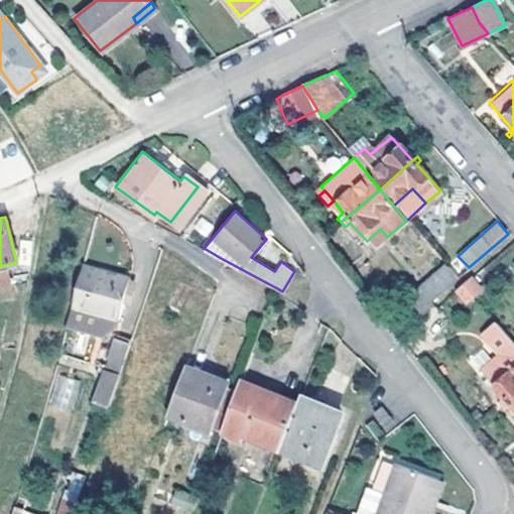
[(380,229),(367,241),(374,249),(387,237),(380,229)]
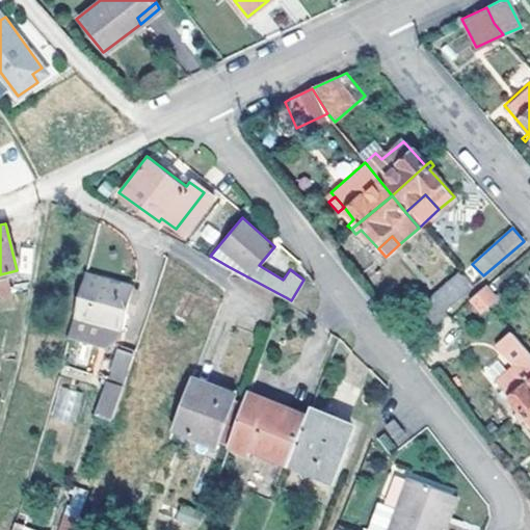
[(469,287),(477,280),(467,269),(459,276),(469,287)]
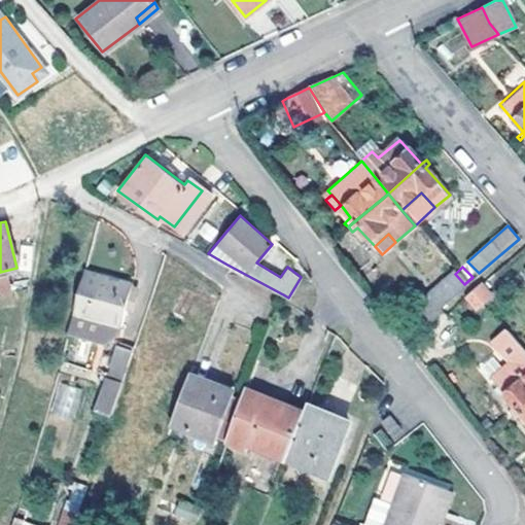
[(76,313),(121,324),(132,282),(88,271),(76,313)]
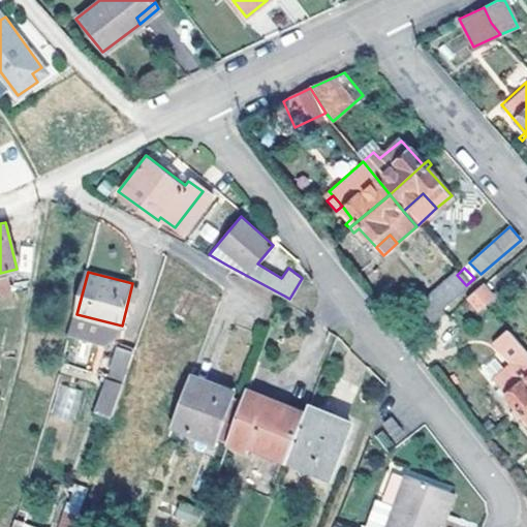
[(455,274),(416,307),(431,322),(442,314),(438,310),(466,285),(457,275),(455,274)]
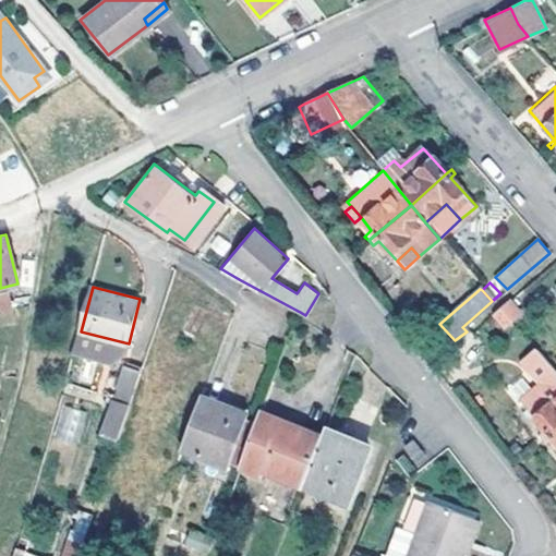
[(517,313),(506,302),(498,307),(509,321),(517,313)]
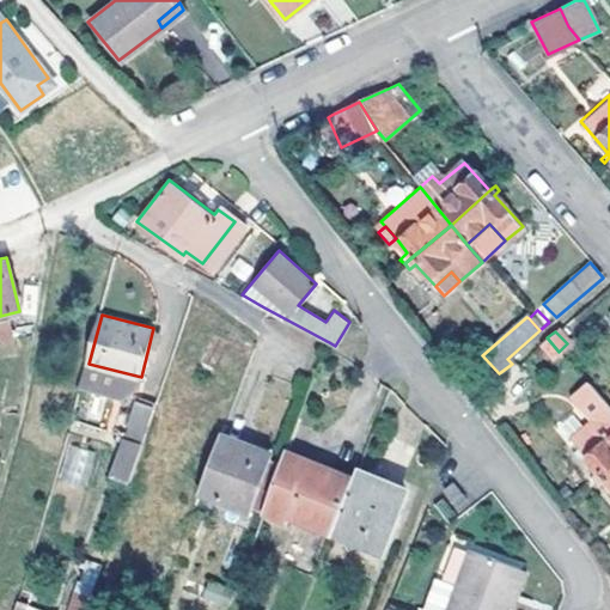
[(559,352),(547,337),(538,346),(549,360),(559,352)]
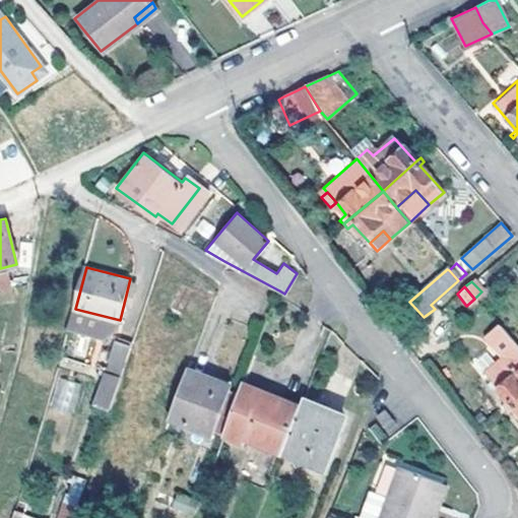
[(109,404),(129,343),(116,338),(95,400),(109,404)]
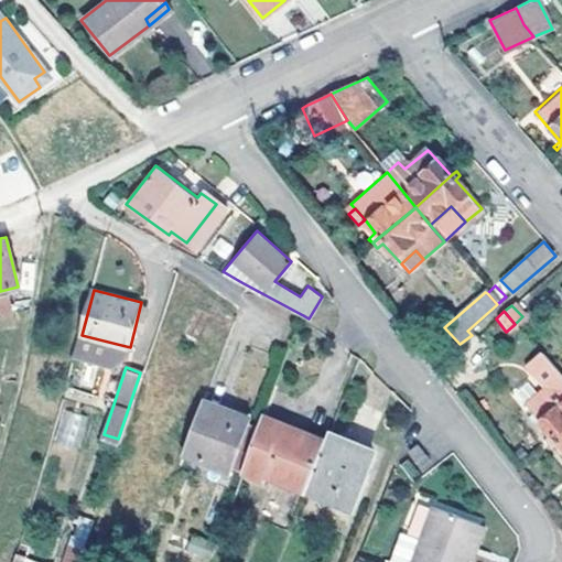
[(561,376),(559,374),(525,403),(549,432),(543,438),(548,443),(561,429),(561,376)]
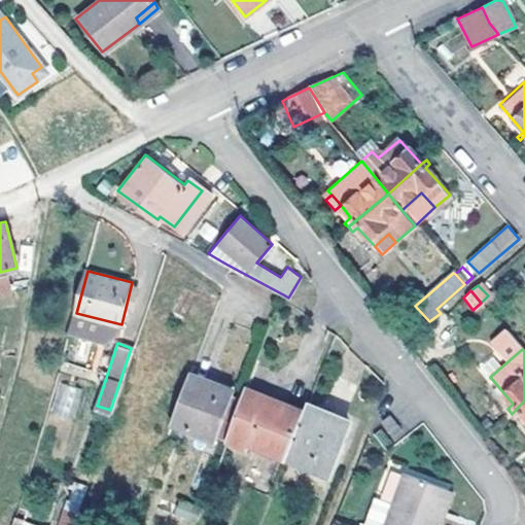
[(231,389),(187,373),(171,421),(213,438),(231,389)]
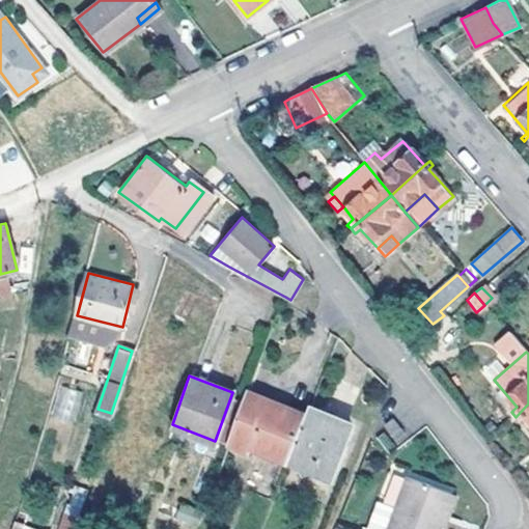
[(75,415),(78,388),(58,386),(56,413),(75,415)]
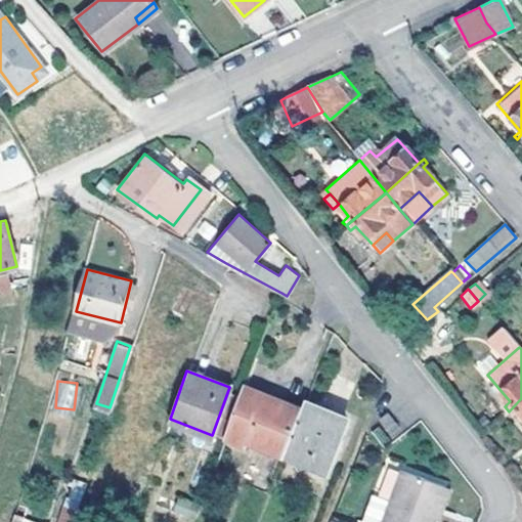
[(242,385),(222,436),(245,444),(248,440),(283,454),(302,407),(242,385)]
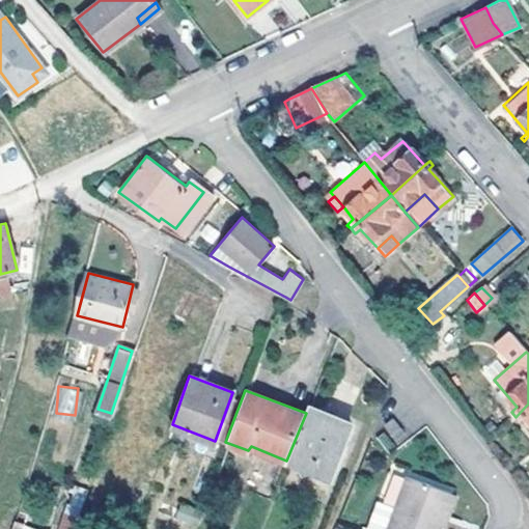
[(528,404),(516,417),(519,420),(524,416),(528,420),(528,404)]
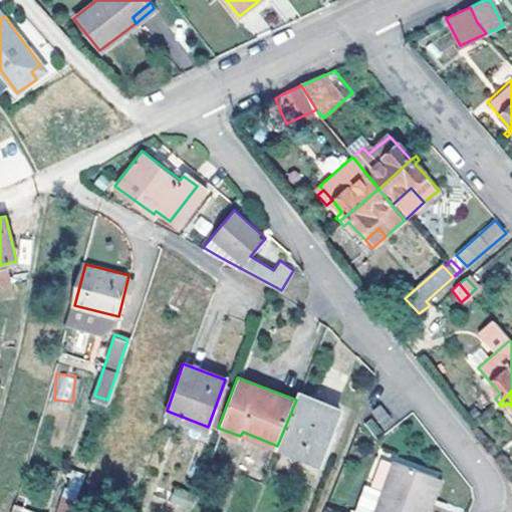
[(339,412),(298,395),(296,400),(277,446),(319,463),(339,412)]
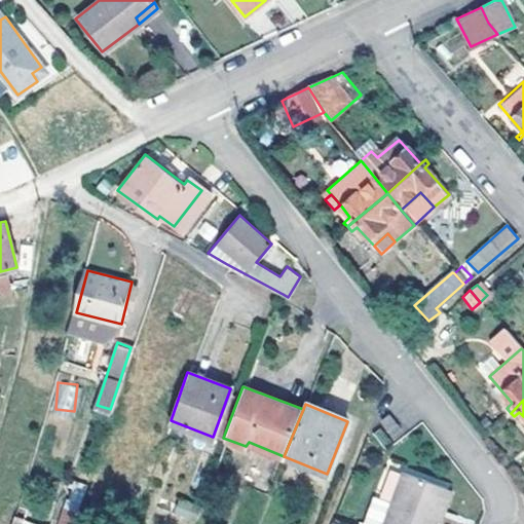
[(391,436),(400,427),(386,413),(380,422),(391,436)]
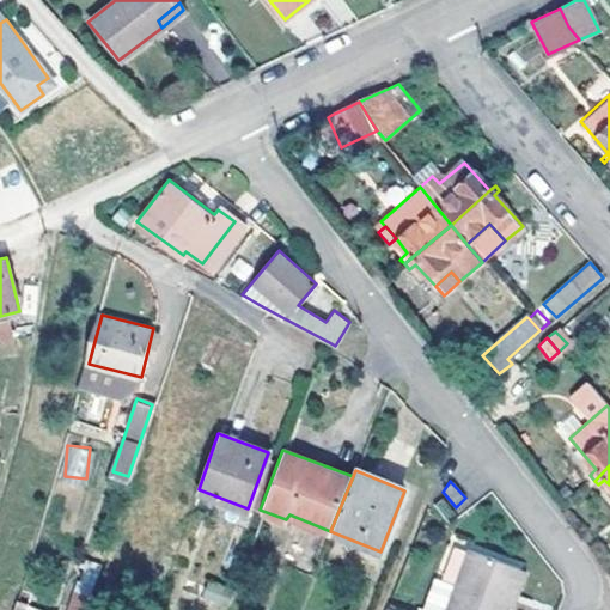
[(516,566),(468,548),(443,609),(504,609),(507,603),(502,601),(516,566)]
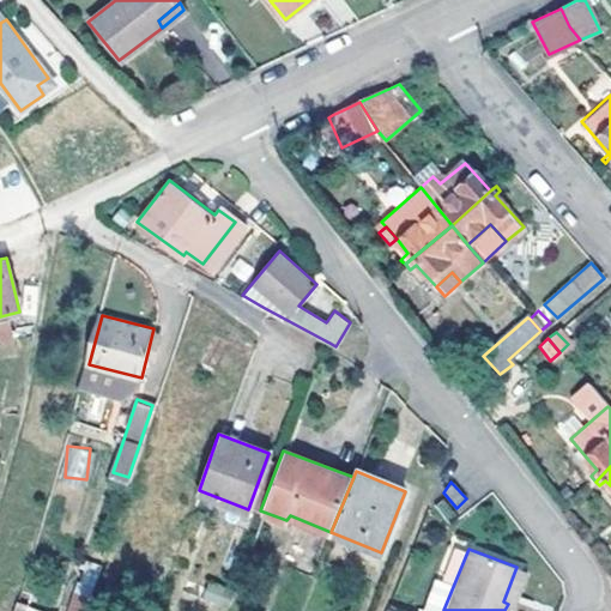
[(527,572),(516,567),(503,602),(508,604),(514,606),(527,572)]
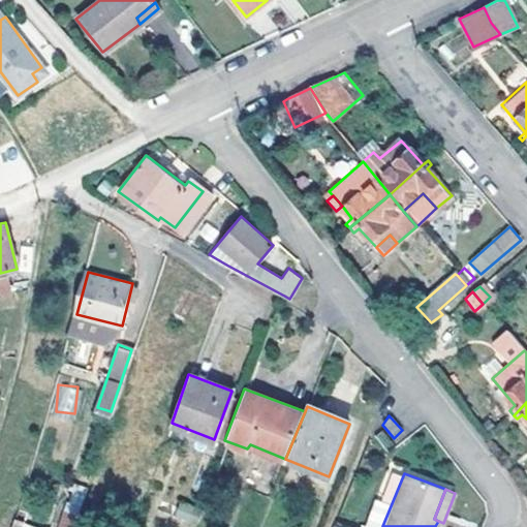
[(178,499),(173,513),(194,521),(199,507),(178,499)]
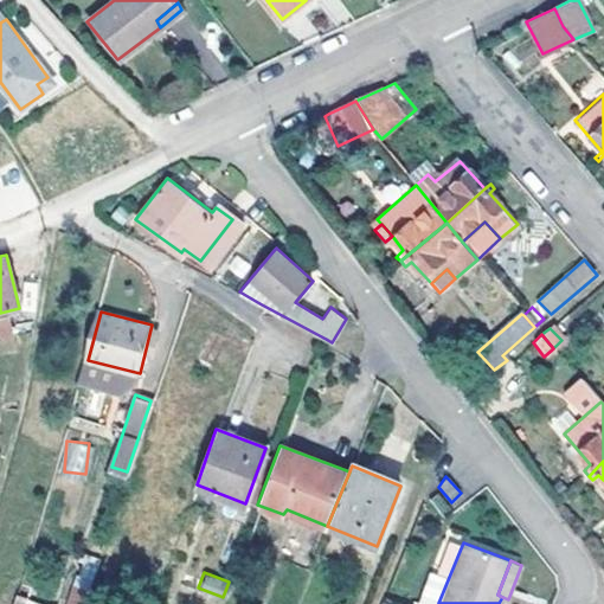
[(77,603),(84,582),(69,577),(60,603),(77,603)]
